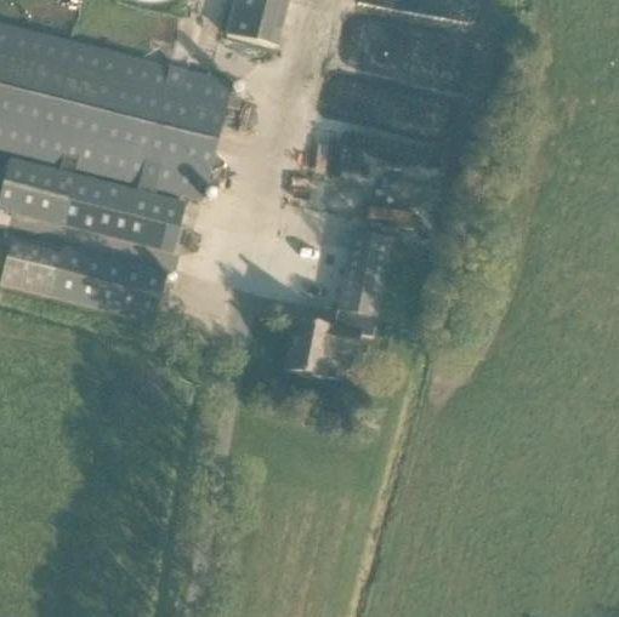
[(237,0),(228,36),(276,49),(288,0),(237,0)]
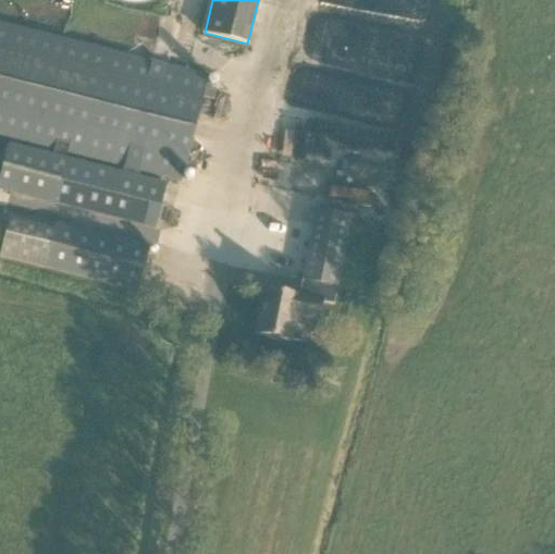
[(10,143),(0,182),(0,187),(155,228),(165,183),(138,176),(140,170),(182,180),(209,75),(0,21),(0,133),(125,165),(123,172),(10,143)]
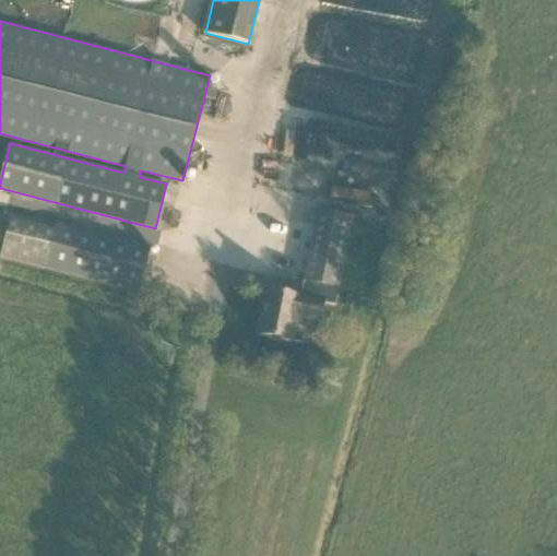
[(414,121),(390,118),(386,141),(411,145),(414,121)]
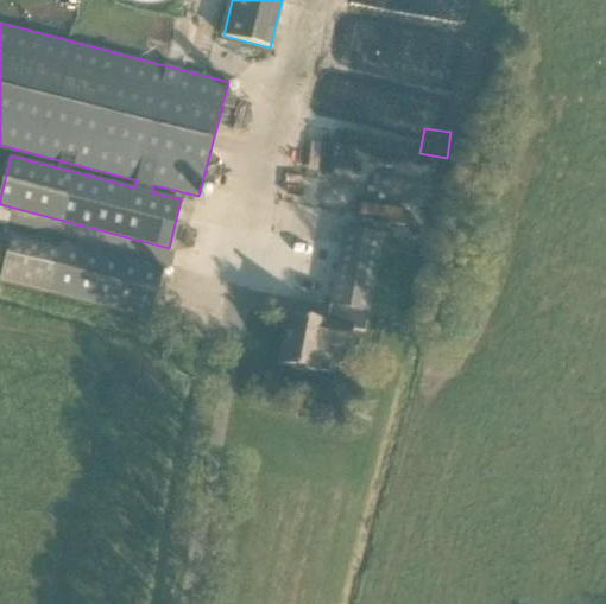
[(365,331),(382,245),(383,235),(345,228),(330,305),(327,322),(289,315),(281,363),(319,370),(323,343),(349,348),(353,329),(365,331)]
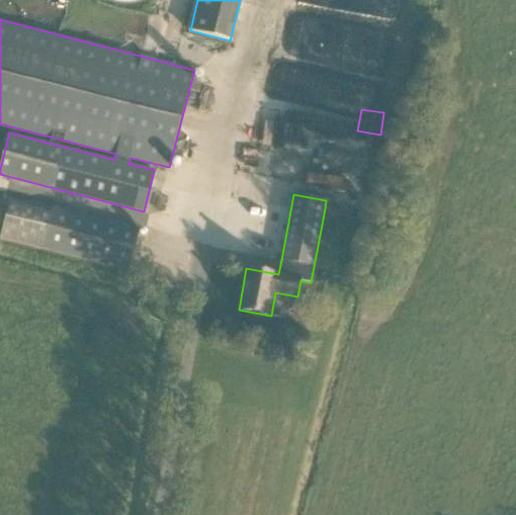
[(11,202),(3,238),(130,269),(140,227),(53,205),(51,212),(11,202)]
